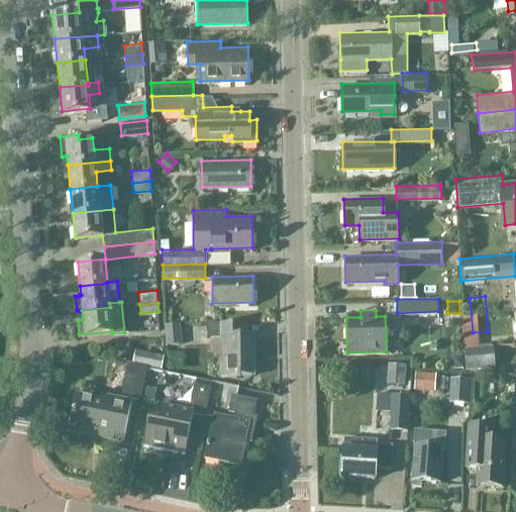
[(182,341),(180,319),(165,321),(166,342),(182,341)]
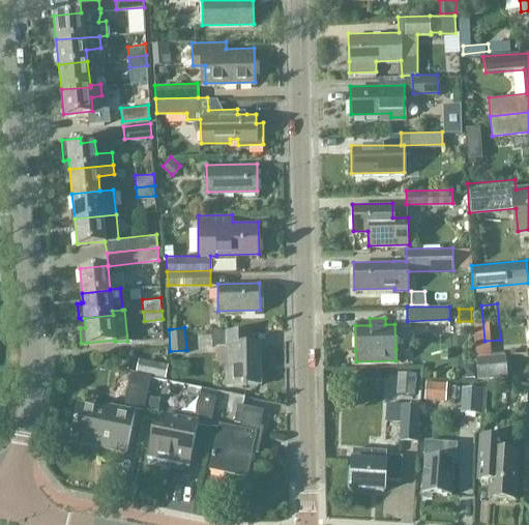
[(252,328),(226,328),(211,329),(211,343),(232,343),(233,366),(227,366),(228,383),(258,383),(258,360),(260,360),(260,341),(252,341),(252,328)]
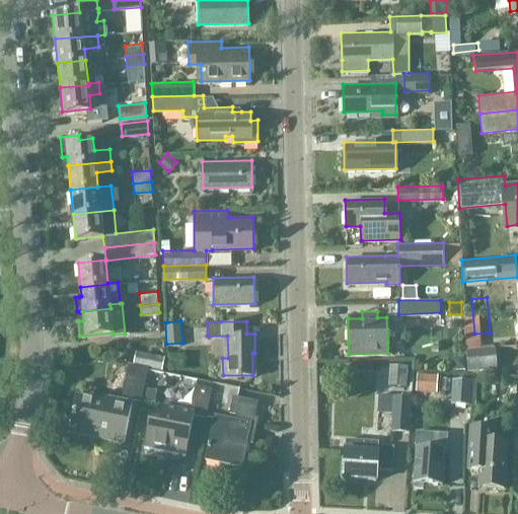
[(497,367),(495,346),(465,348),(467,370),(497,367)]
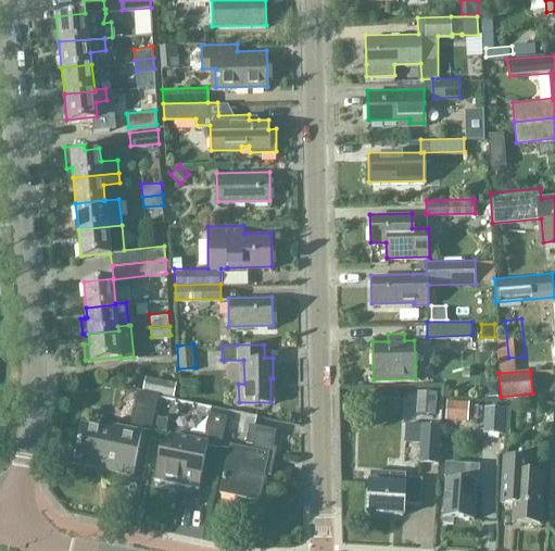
[(137,388),(137,389),(158,393),(158,392),(173,396),(176,379),(146,373),(142,388),(137,388)]
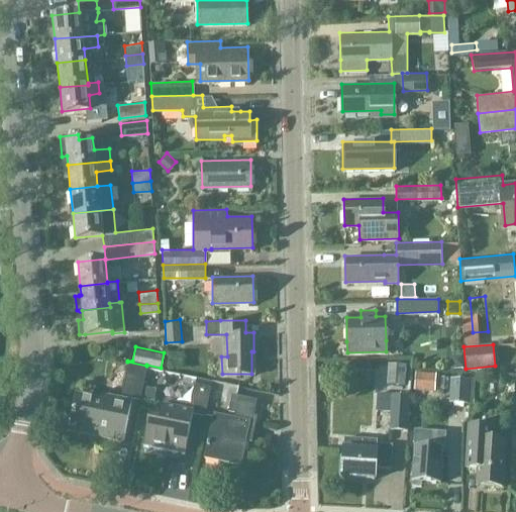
[(463,365),(462,351),(449,352),(450,366),(463,365)]
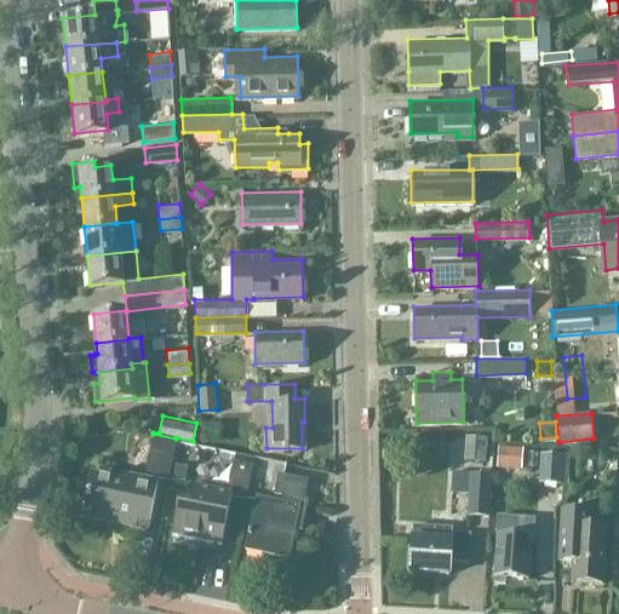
[(487,434),(465,432),(464,458),(486,459),(487,434)]
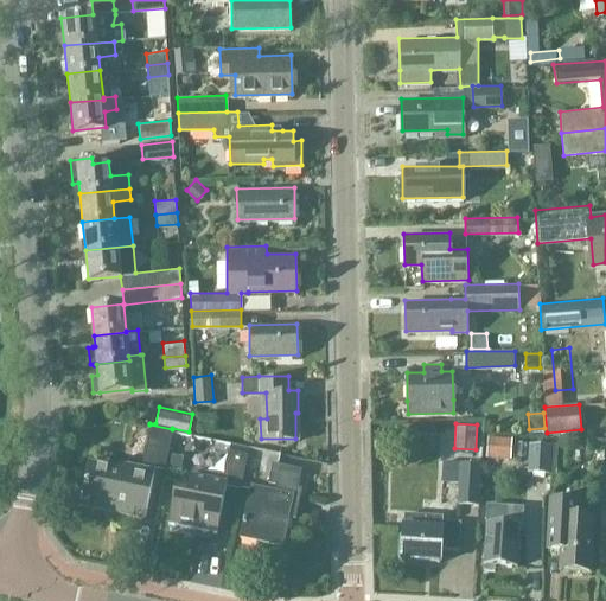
[(165,467),(172,429),(150,424),(142,462),(165,467)]
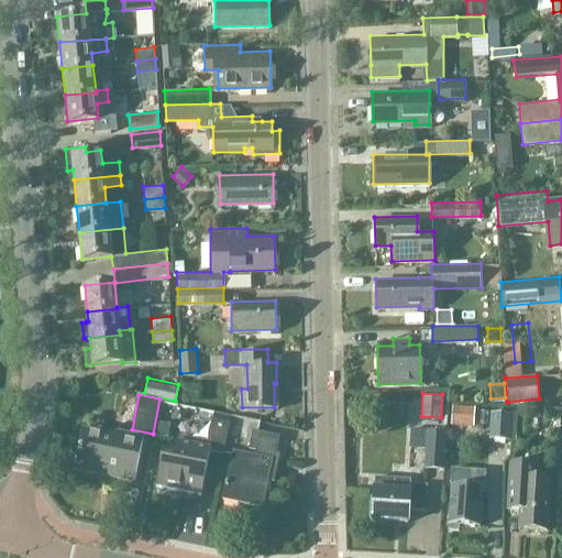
[(475,404),(452,402),(451,422),(473,424),(475,404)]
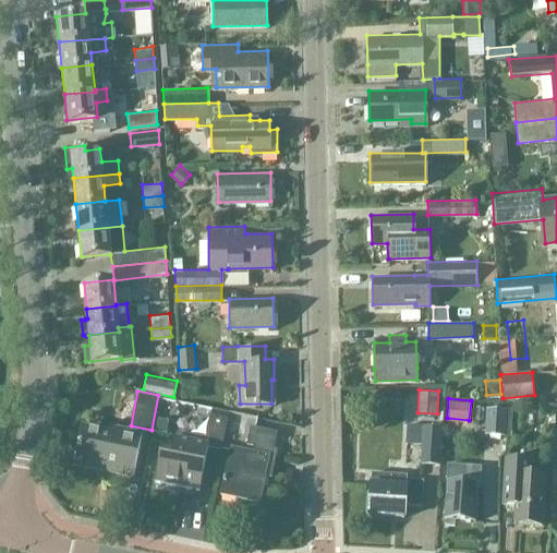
[(485,405),(484,431),(506,432),(507,406),(485,405)]
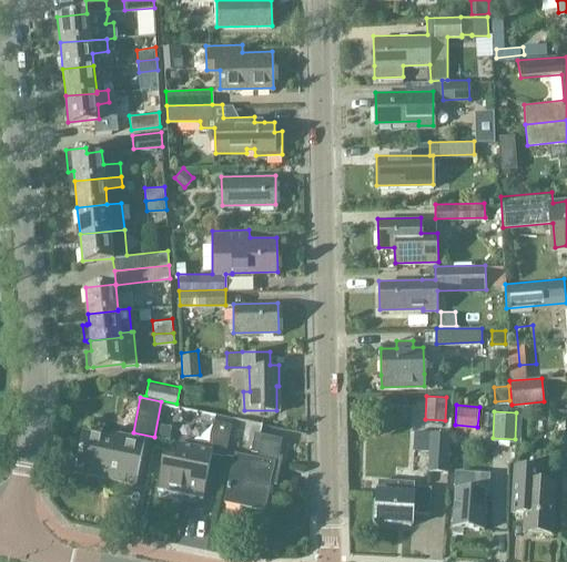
[(180,437),(175,457),(163,455),(158,487),(202,496),(210,458),(212,452),(226,455),(232,423),(213,420),(209,441),(180,437)]
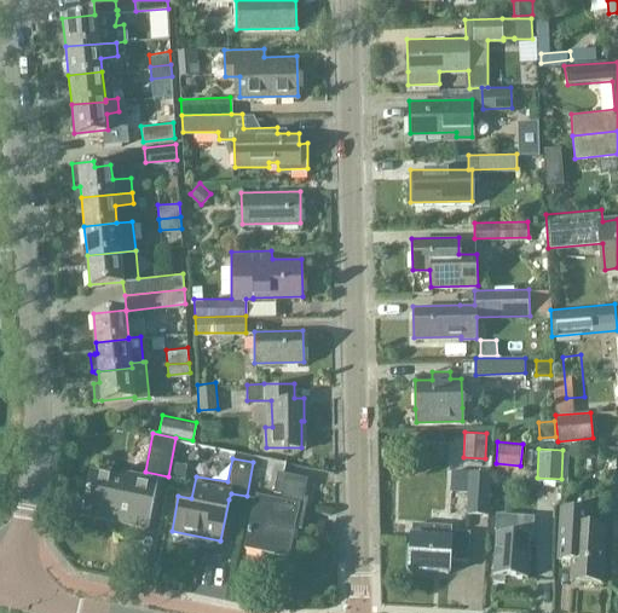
[(489,514),(491,472),(469,469),(466,512),(489,514)]
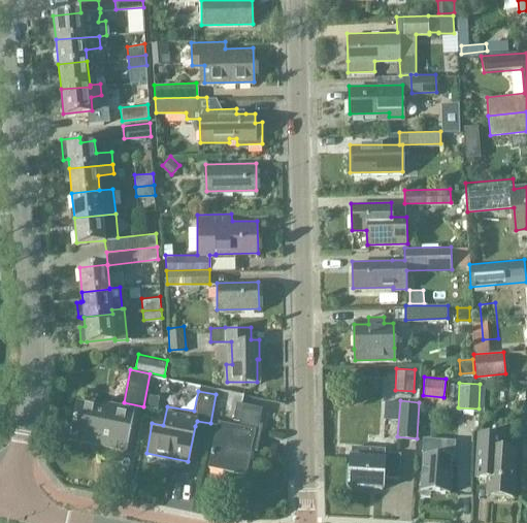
[(123,448),(131,409),(101,402),(101,407),(79,402),(72,435),(110,443),(109,445),(123,448)]
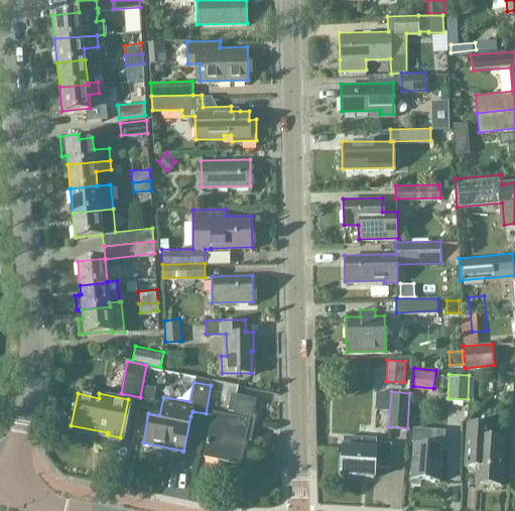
[(252,421),(254,413),(251,413),(254,397),(232,393),(228,408),(234,409),(233,415),(214,411),(205,455),(240,462),(248,420),(252,421)]
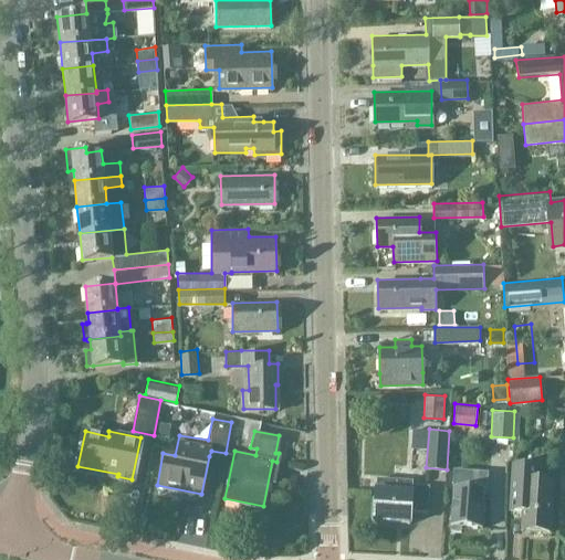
[(550,529),(552,493),(553,479),(534,478),(535,464),(514,463),(512,508),(522,508),(521,528),(550,529)]
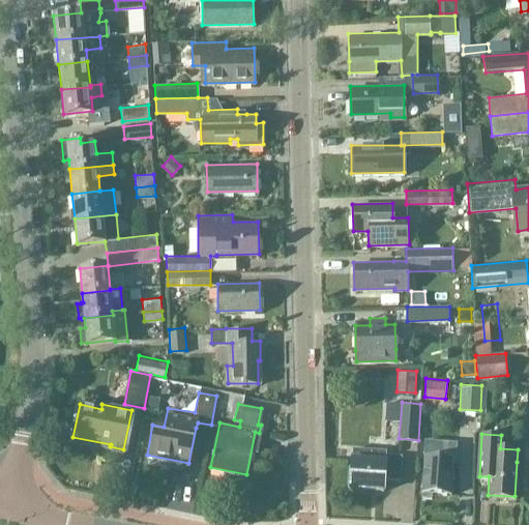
[(451,492),(453,456),(440,456),(441,440),(424,440),(423,455),(425,455),(423,491),(451,492)]
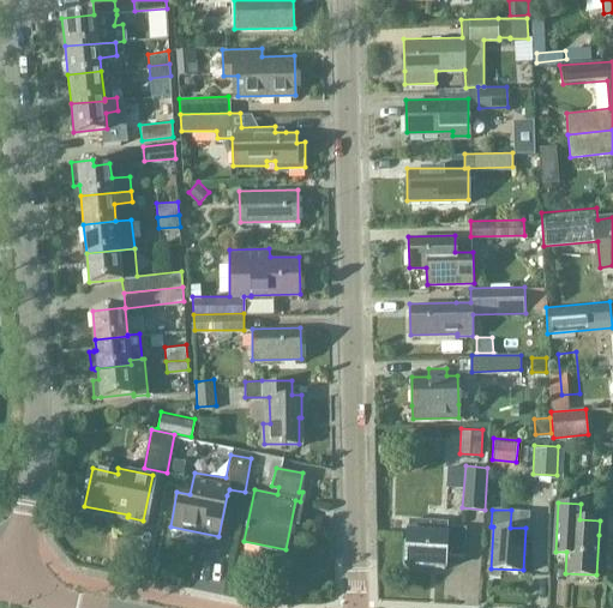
[(409,516),(408,530),(406,564),(445,565),(446,551),(463,552),(464,533),(464,524),(448,523),(448,518),(409,516)]
